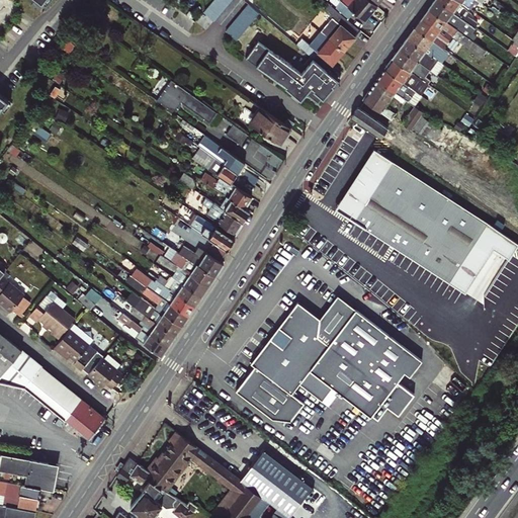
[(34,0),(47,9),(53,0),(34,0)]
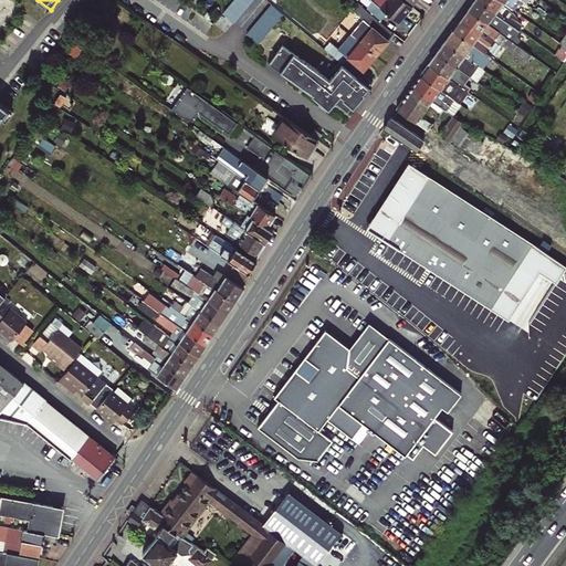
[(233,0),(222,13),(234,22),(253,0),(233,0)]
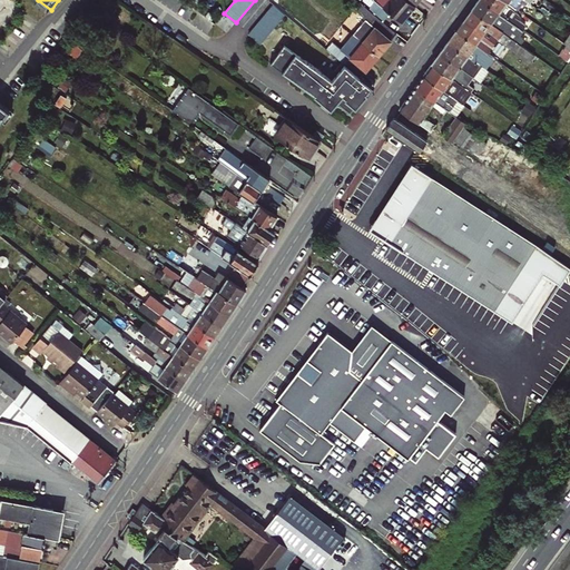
[(406,12),(391,0),(383,11),(403,26),(410,16),(406,12)]
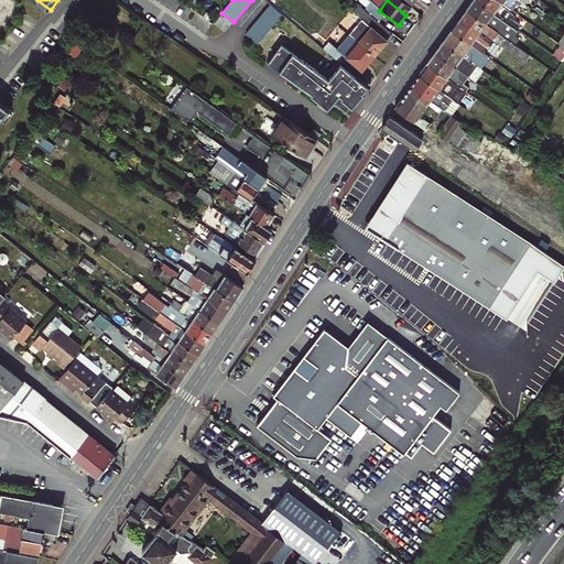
[(411,8),(401,0),(387,0),(402,12),(405,15),(411,8)]
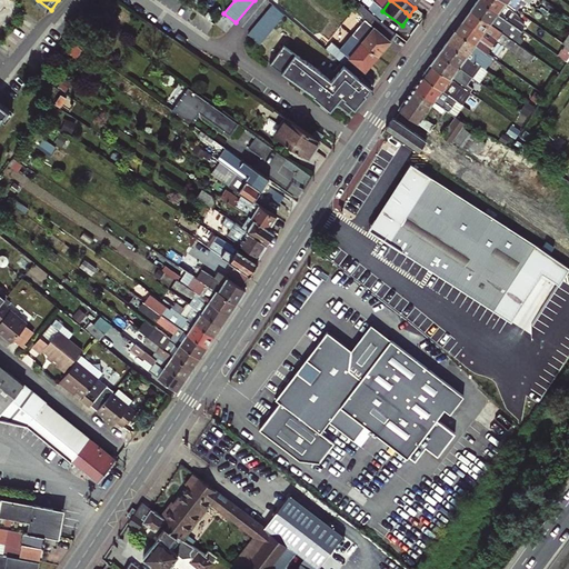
[(481,0),(479,0),(472,10),(521,46),(525,40),(519,36),(523,30),(522,30),(481,0)]
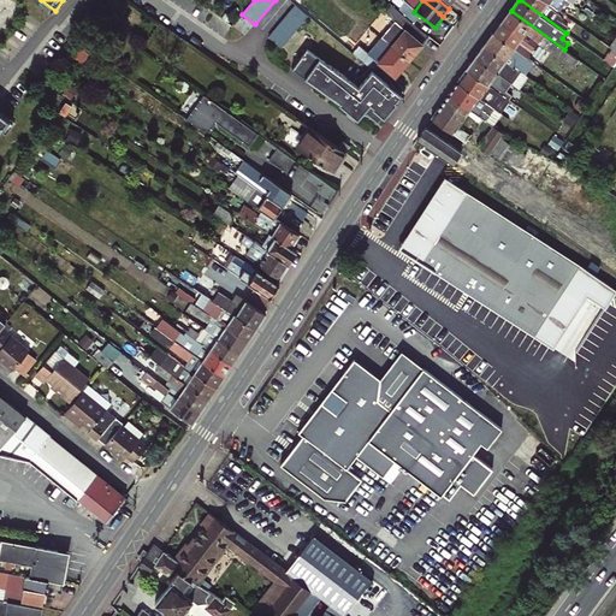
[(521,0),(566,33),(568,27),(555,17),(557,15),(562,18),(564,15),(561,12),(543,0),(521,0)]
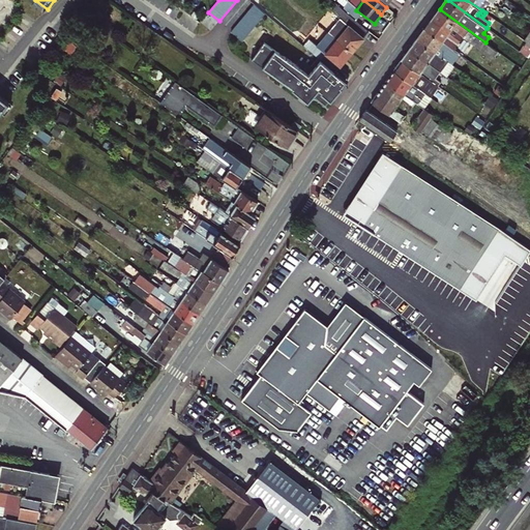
[(489,0),(467,0),(482,10),(487,4),(489,5),(492,1),(489,0)]
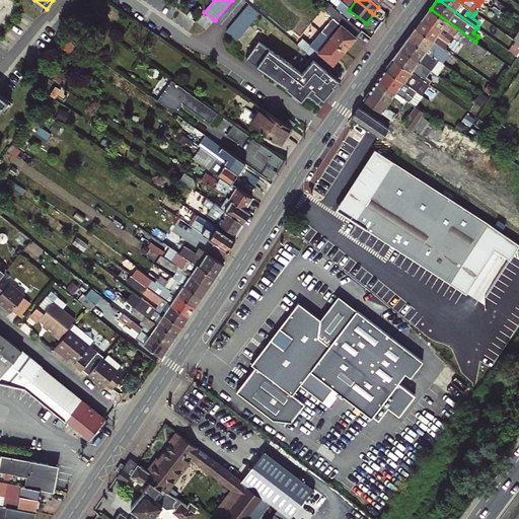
[(226,30),(237,40),(261,12),(249,3),(226,30)]
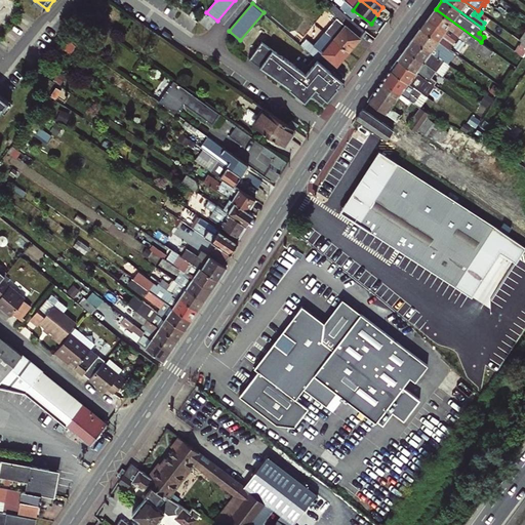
[(326,32),(350,51),(366,32),(334,5),(329,11),(337,18),(326,32)]
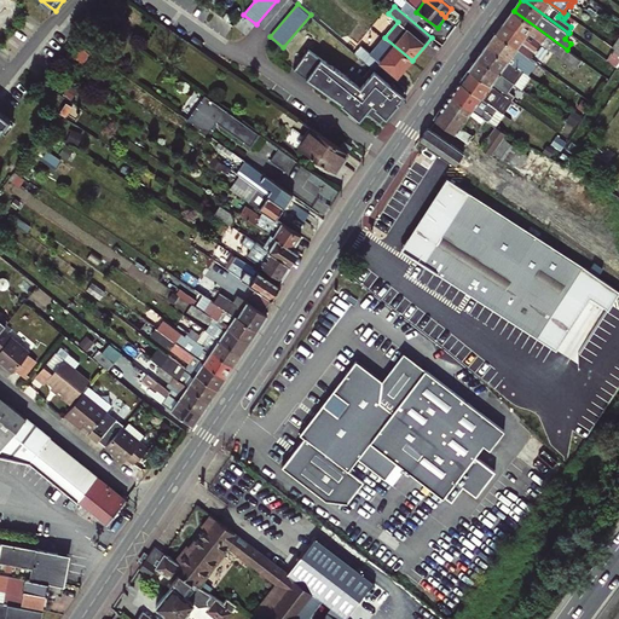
[(514,11),(505,23),(538,47),(542,44),(576,69),(582,61),(567,50),(514,11)]
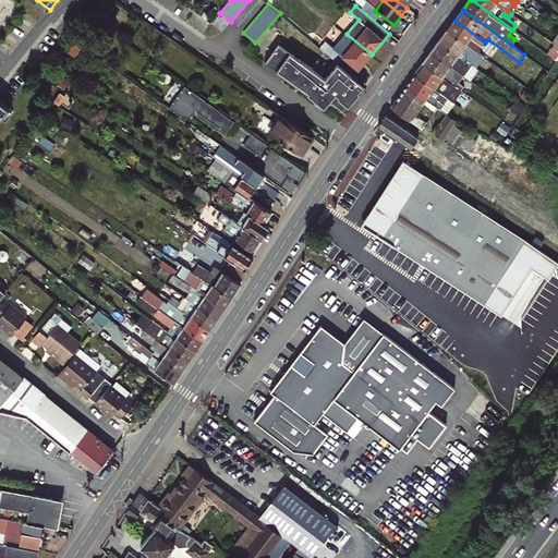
[(456,21),(448,31),(483,57),(486,51),(482,48),(485,43),(456,21)]
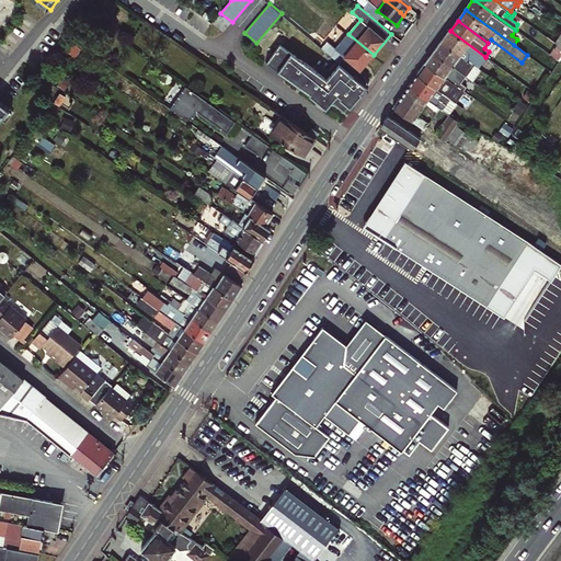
[(485,57),(450,31),(443,42),(469,60),(473,55),(483,63),(487,58),(485,57)]
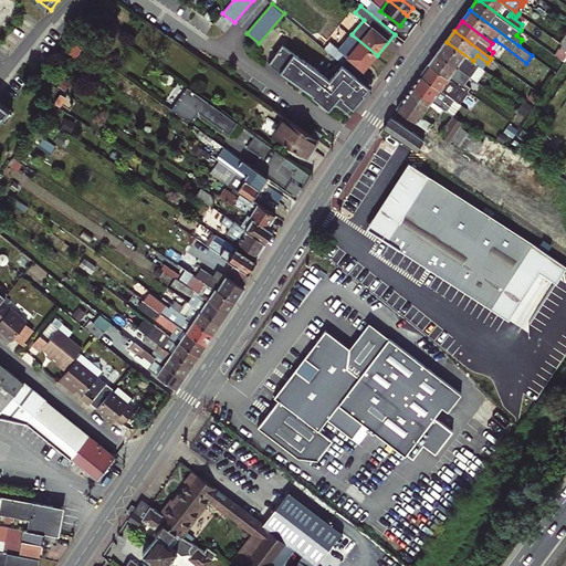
[(377,55),(352,34),(339,49),(331,42),(325,49),(328,51),(334,55),(339,60),(344,64),(345,65),(359,77),(377,55)]
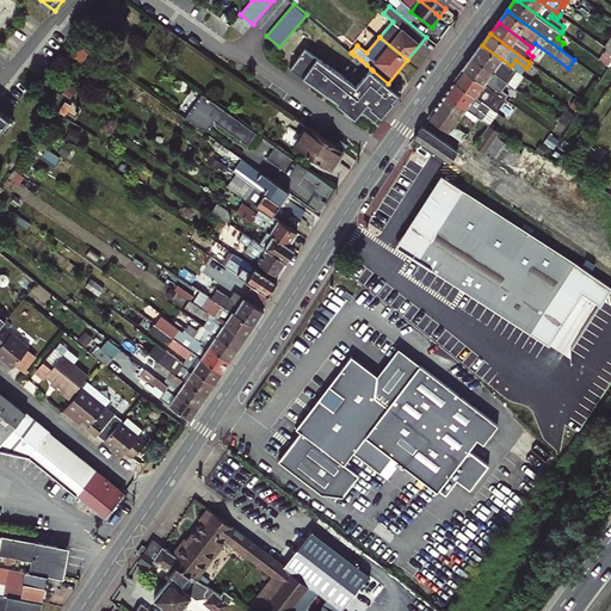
[(530,80),(511,66),(482,45),(473,57),(508,82),(513,75),(526,85),(530,80)]
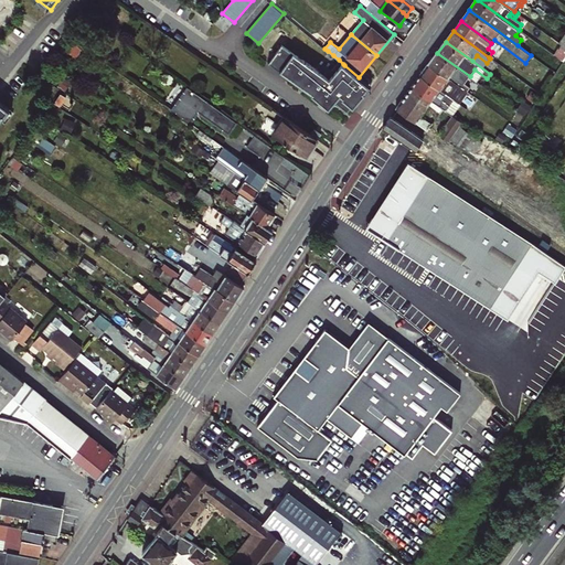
[(329,81),(281,46),(268,63),(327,105),(332,98),(352,116),(374,89),(359,77),(344,65),(343,64),(329,81)]
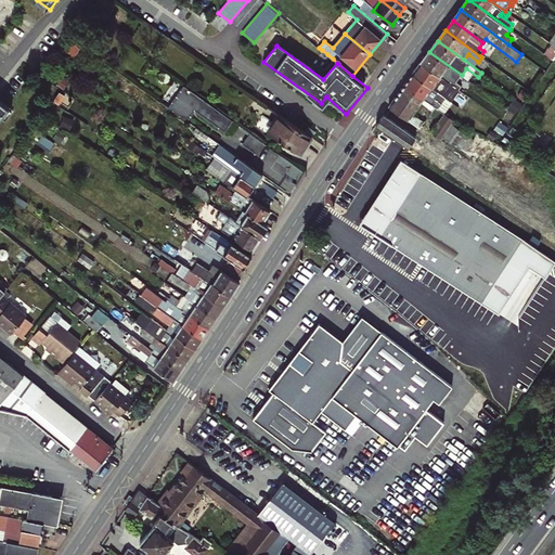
[(429,52),(422,63),(448,82),(454,87),(460,91),(464,85),(457,80),(462,75),(429,52)]
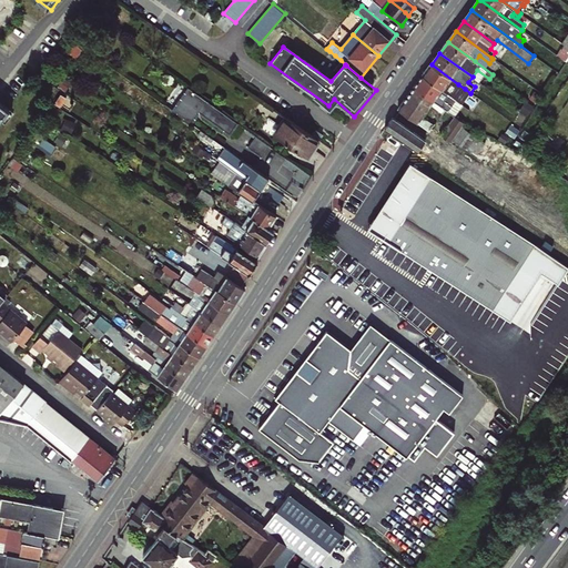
[(424,75),(450,95),(458,84),(432,64),(424,75)]
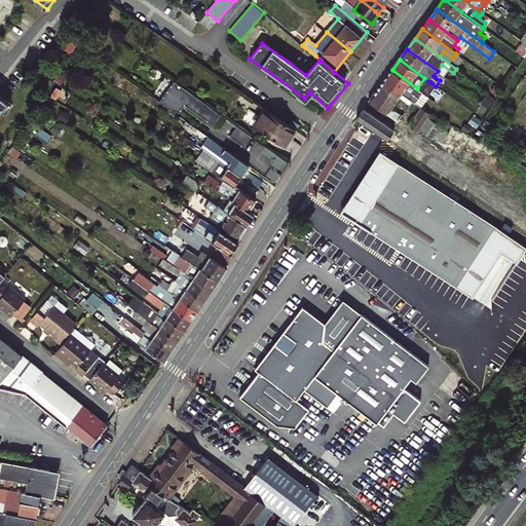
[(413,94),(417,88),(392,70),(384,81),(403,95),(413,102),(422,108),(423,109),(426,104),(413,94)]
